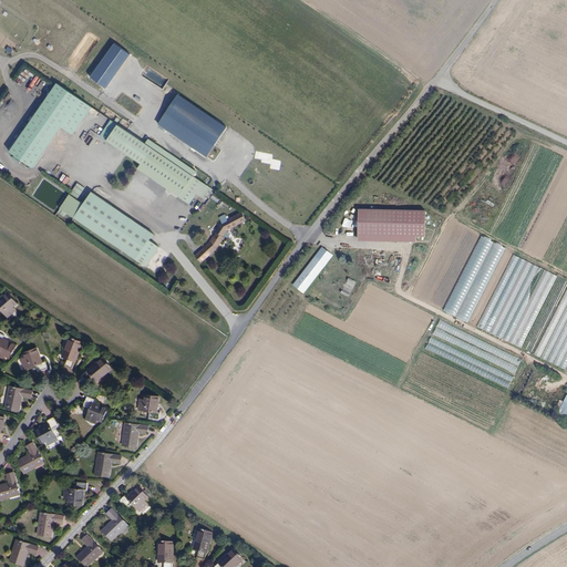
[(72,134),(91,107),(55,84),(9,153),(32,168),(60,126),(72,134)]
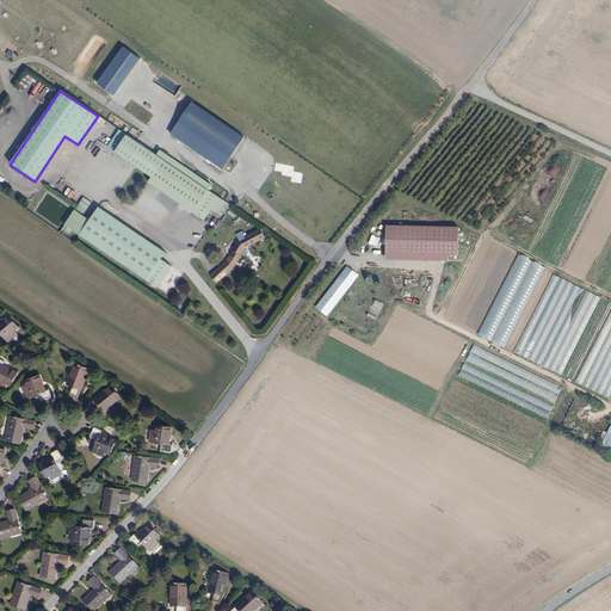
[(168,159),(130,136),(118,153),(156,176),(168,159)]
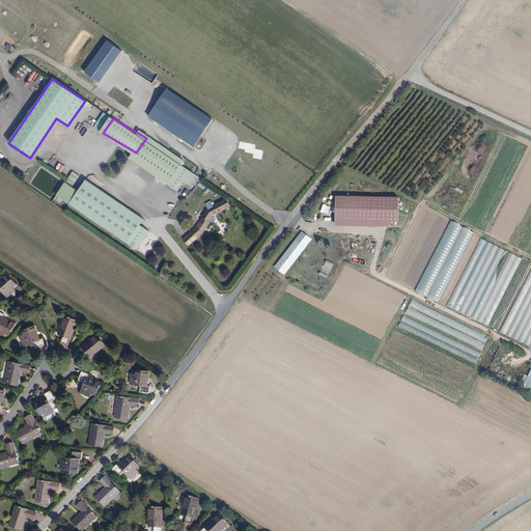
[(185,164),(146,138),(136,152),(133,158),(171,184),(185,164)]
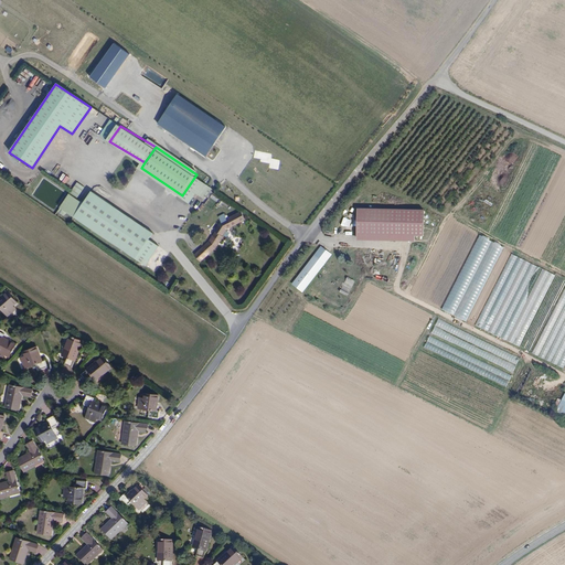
[(77,182),(70,193),(77,199),(84,188),(77,182)]
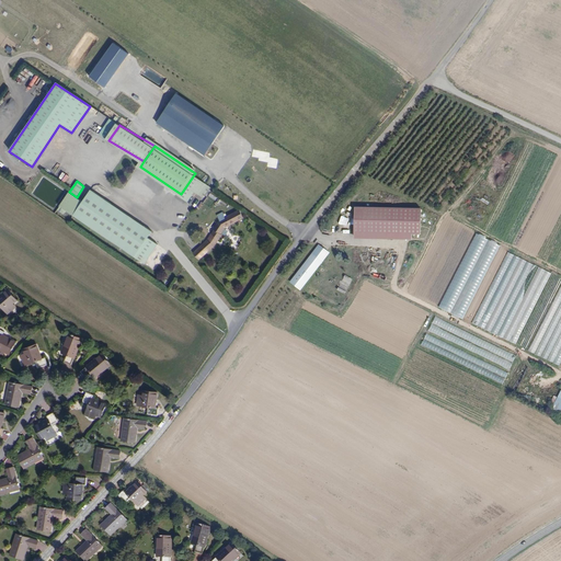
[(156,232),(92,191),(83,204),(75,217),(147,265),(159,245),(150,240),(156,232)]
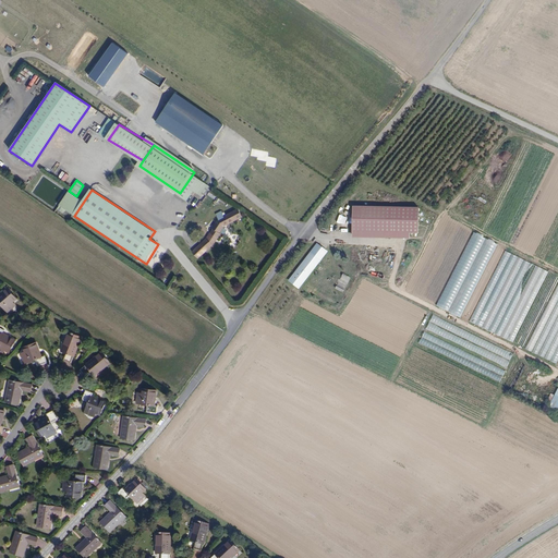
[(83,203),(68,192),(58,206),(74,216),(83,203)]
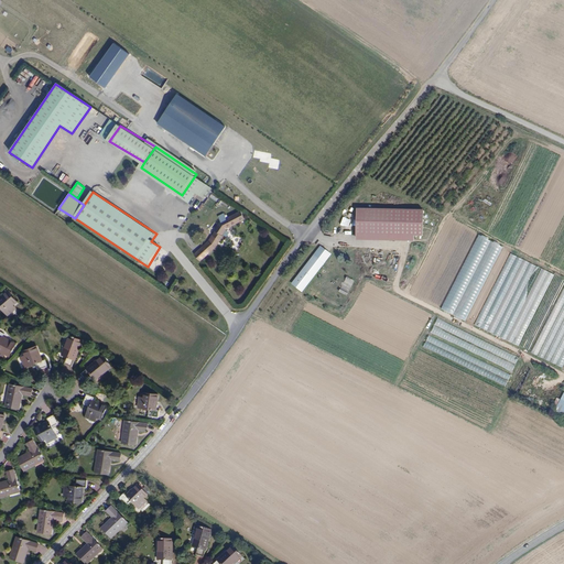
[(422,236),(423,212),(357,209),(356,240),(413,241),(413,236),(422,236)]
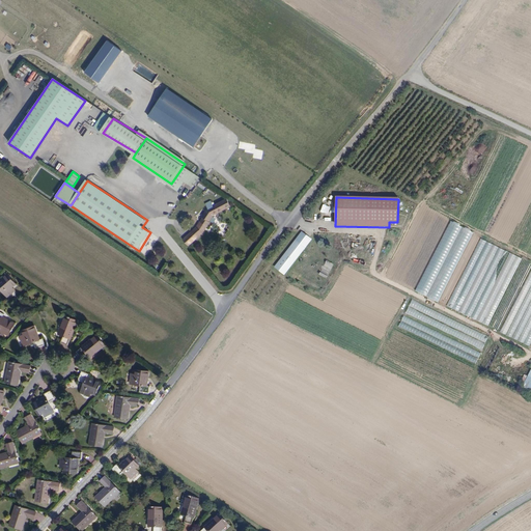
[(218,214),(234,205),(230,198),(217,204),(214,200),(208,203),(212,207),(205,217),(207,217),(204,221),(212,226),(215,222),(214,221),(218,214)]
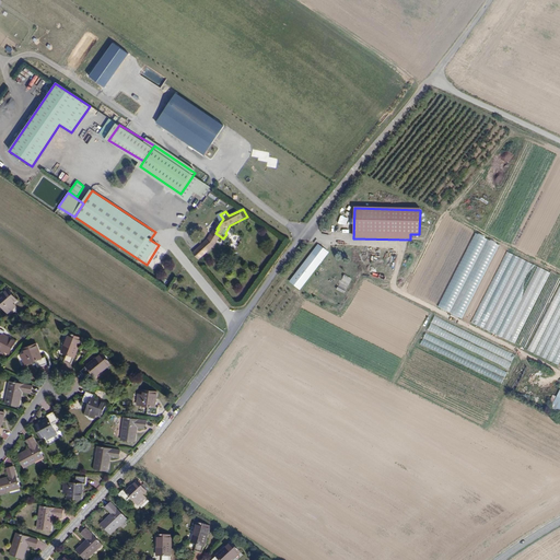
[(212,251),(208,246),(213,240),(219,245),(223,238),(216,233),(211,240),(198,253),(203,259),(212,251)]
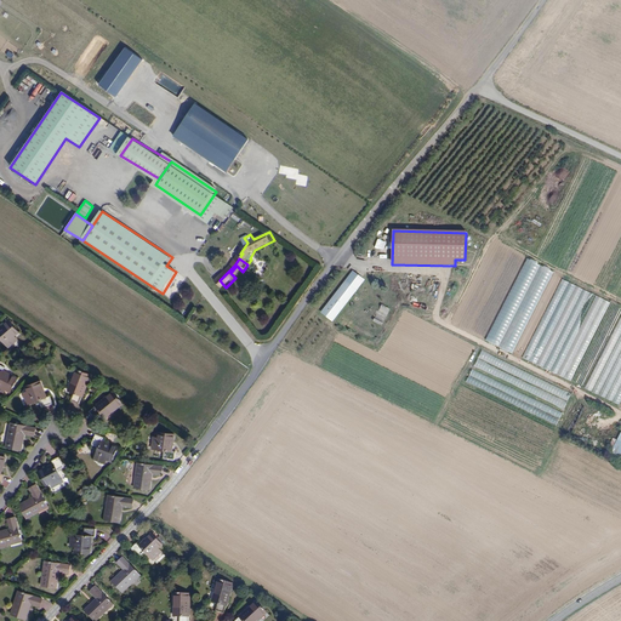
[(486,342),(513,354),(552,271),(525,258),(486,342)]
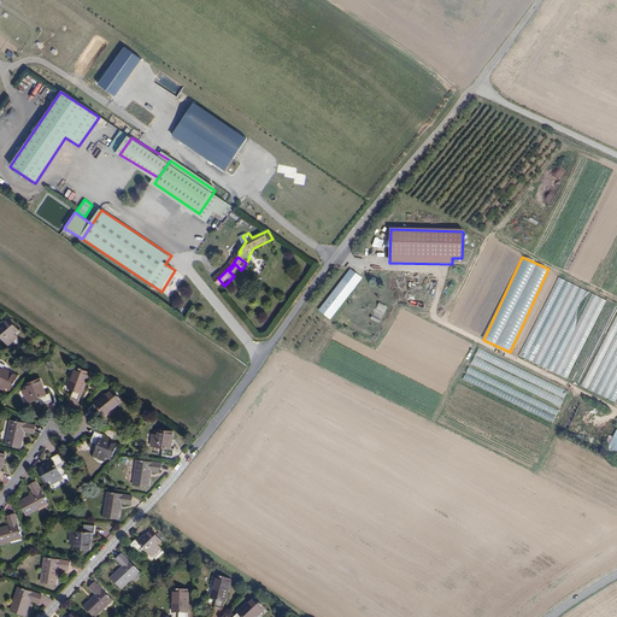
[(234,276),(241,270),(235,264),(229,271),(234,276)]
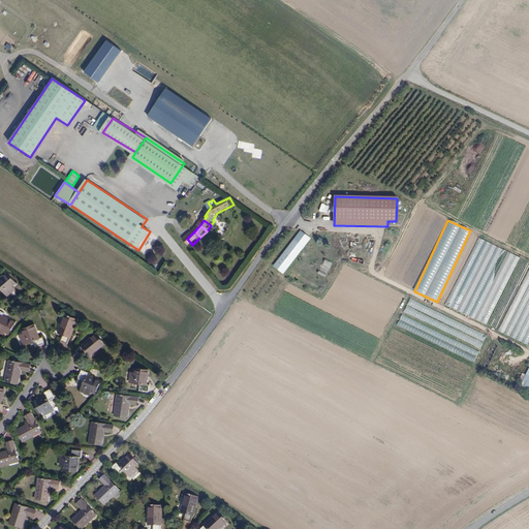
[(311,240),(301,231),(273,267),(283,275),(311,240)]
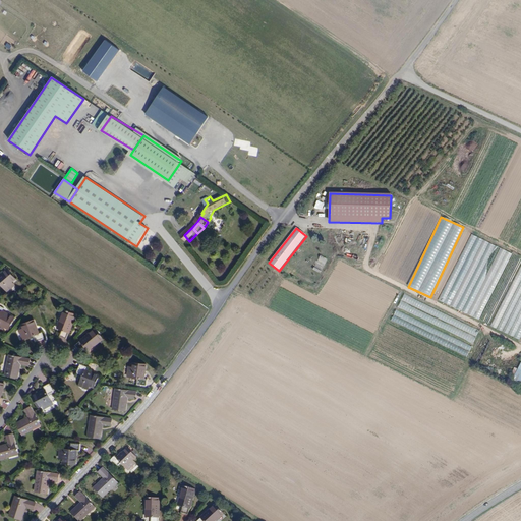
[(487,306),(511,252),(469,234),(440,302),(479,320),(486,305),(487,306)]
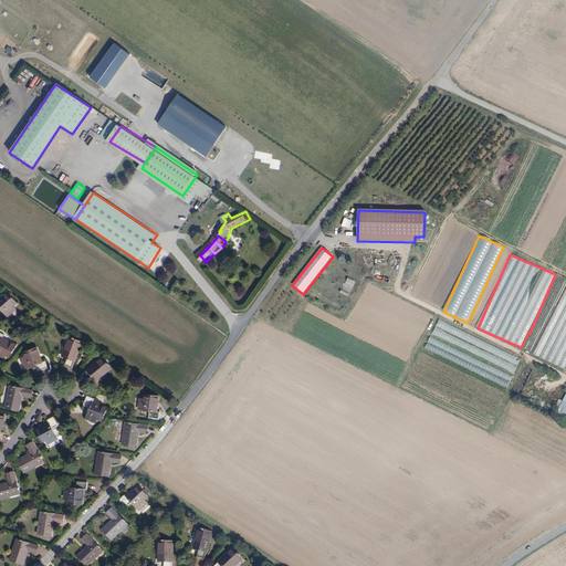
[(347,279),(341,293),(347,296),(355,282),(347,279)]
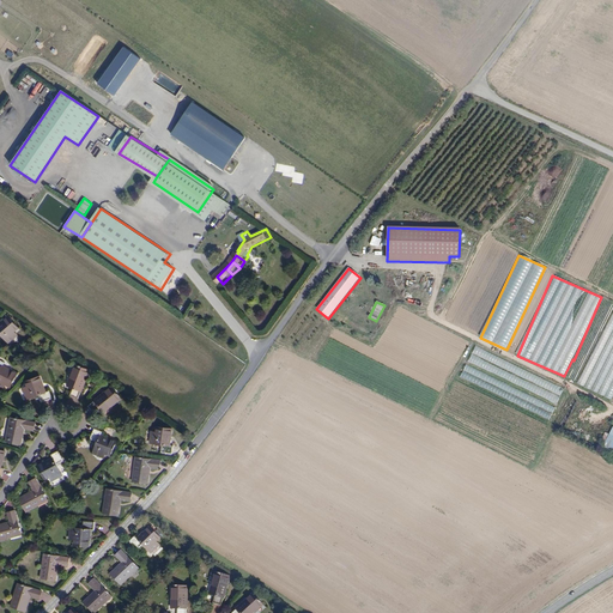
[(564,378),(612,401),(612,399),(612,314),(590,363),(575,356),(564,378)]
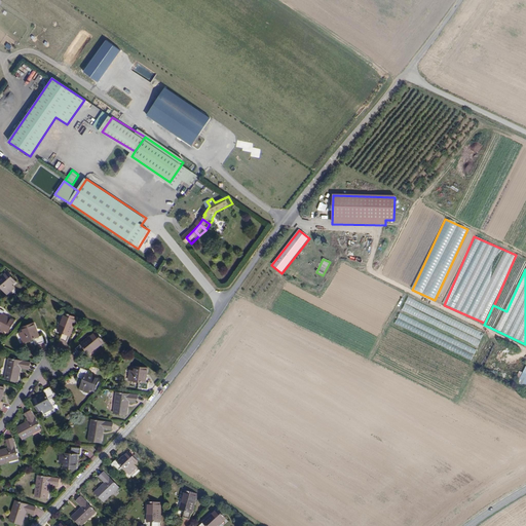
[(12,284),(15,280),(7,270),(0,276),(0,285),(0,286),(7,293),(14,287),(12,284)]
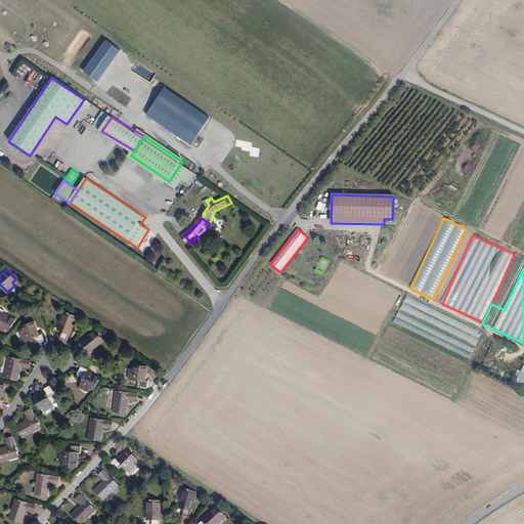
[(402,312),(403,311),(477,345),(482,332),(429,307),(429,305),(406,295),(399,310),(402,312)]
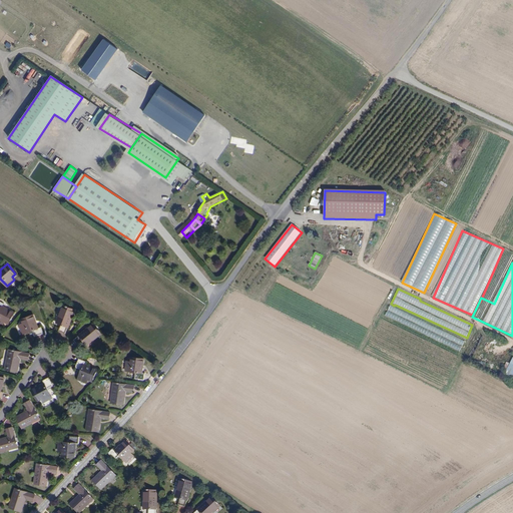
[(8,323),(14,312),(2,305),(3,303),(0,301),(0,323),(2,324),(4,321),(8,323)]
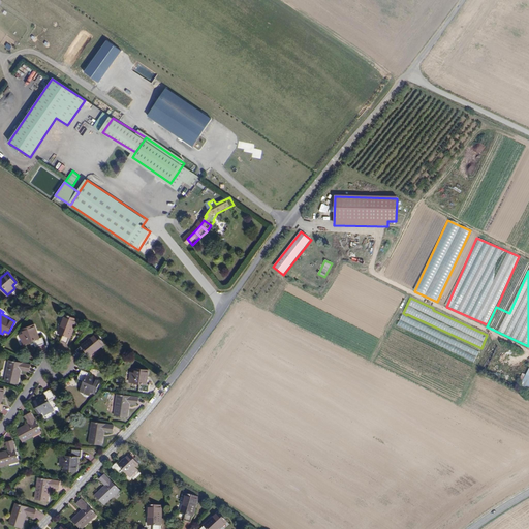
[(67,342),(78,317),(66,313),(62,323),(61,323),(58,331),(63,333),(61,340),(67,342)]
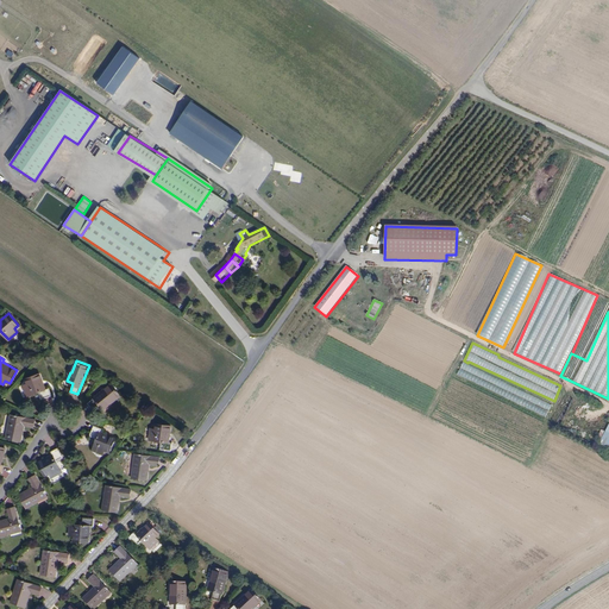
[(546,416),(552,403),(462,363),(456,376),(546,416)]
